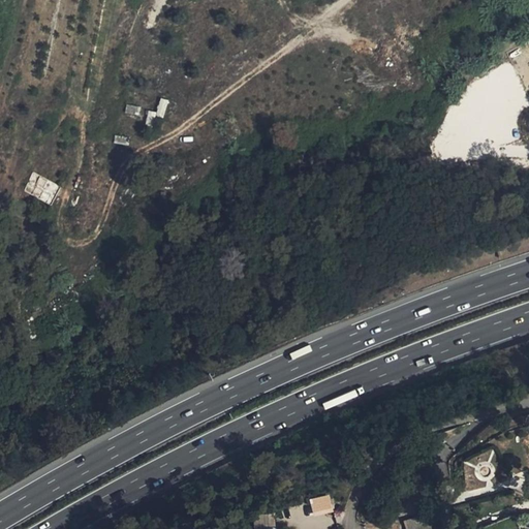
[(163,118),(168,100),(161,98),(156,116),(163,118)]
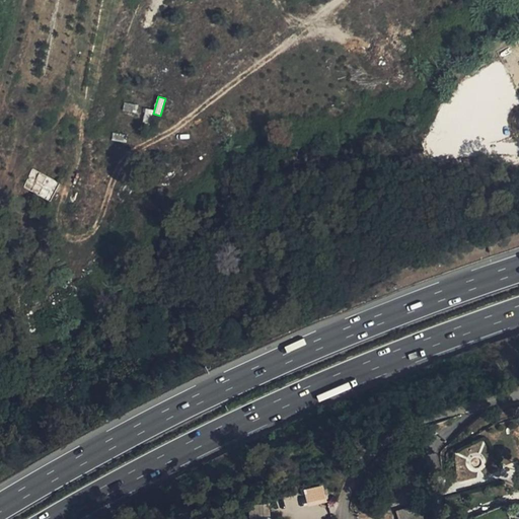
[(125,103),(123,110),(136,113),(137,105),(125,103)]
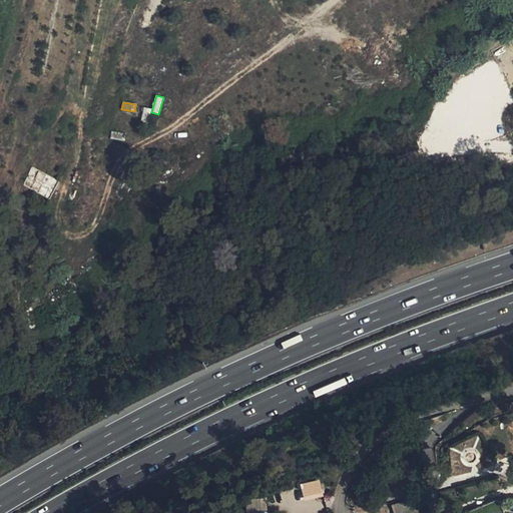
[(148,121),(150,108),(144,107),(141,120),(148,121)]
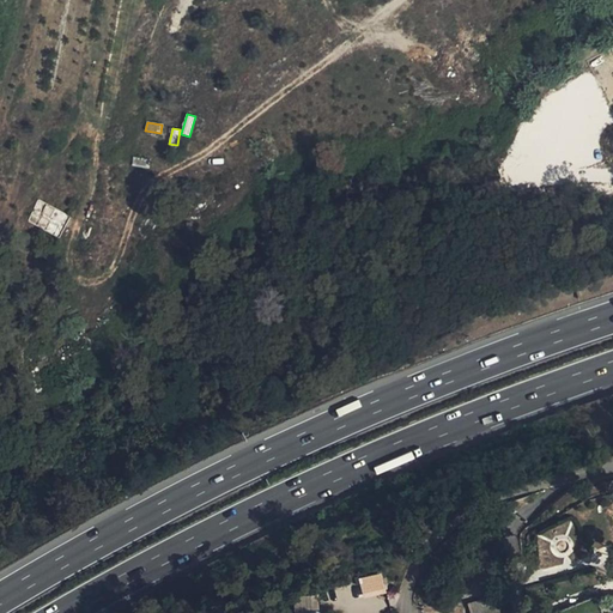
[(58,237),(70,216),(40,199),(28,220),(58,237)]
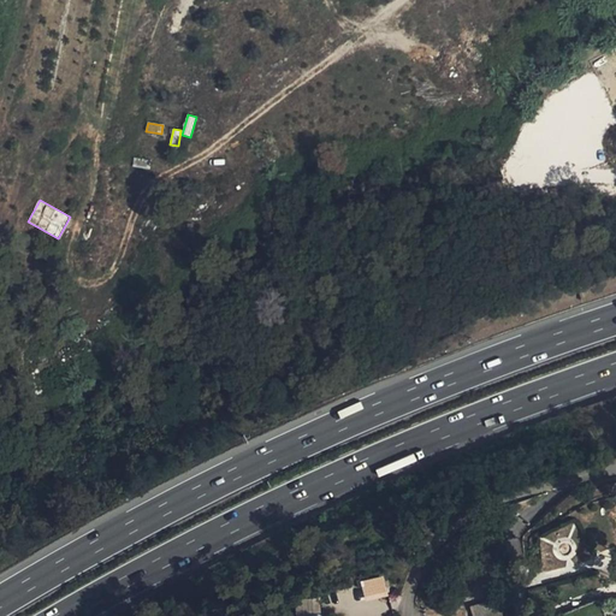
[(368,599),(389,593),(385,576),(363,581),(368,599)]
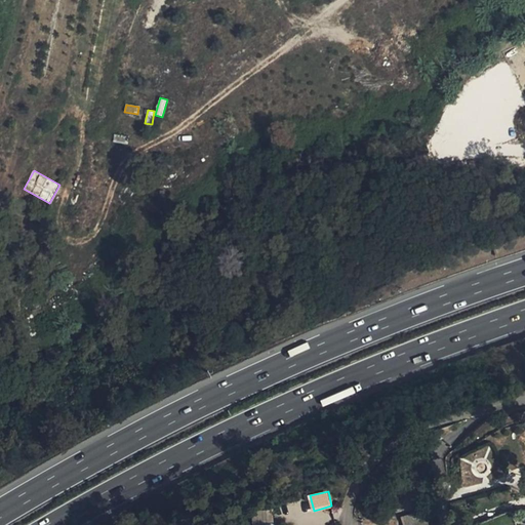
[(264,524),(265,520),(265,509),(253,509),(252,524),(264,524)]
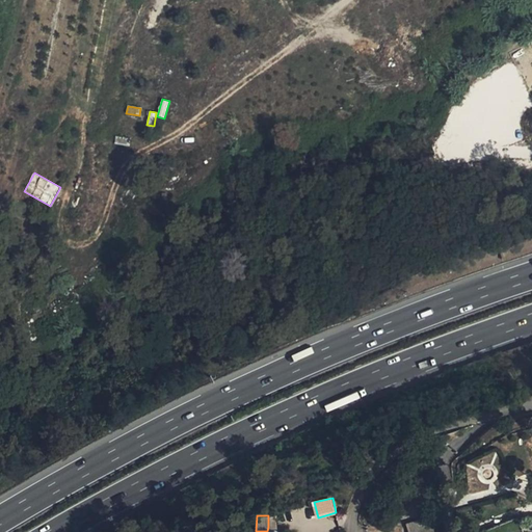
[(268,527),(276,527),(276,515),(268,515),(268,527)]
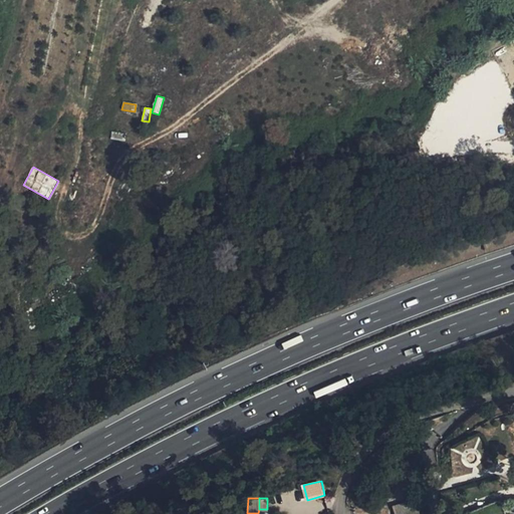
[(420,513),(416,500),(393,506),(395,513),(420,513)]
